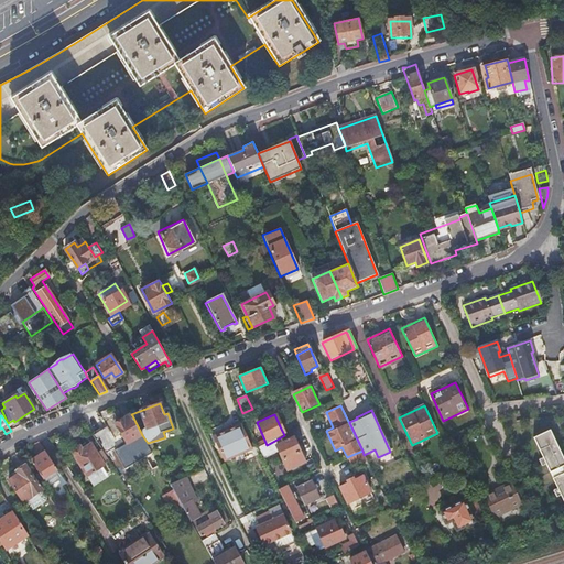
[(128,444),(142,435),(132,415),(117,424),(128,444)]
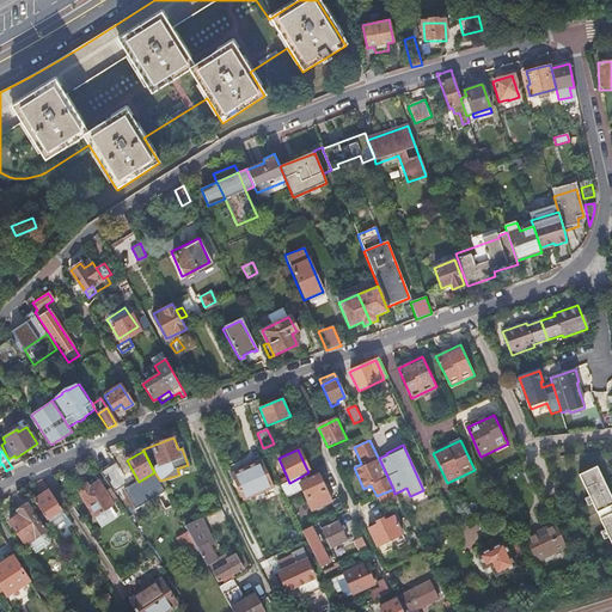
[(261,461),(232,475),(243,500),(273,487),(261,461)]
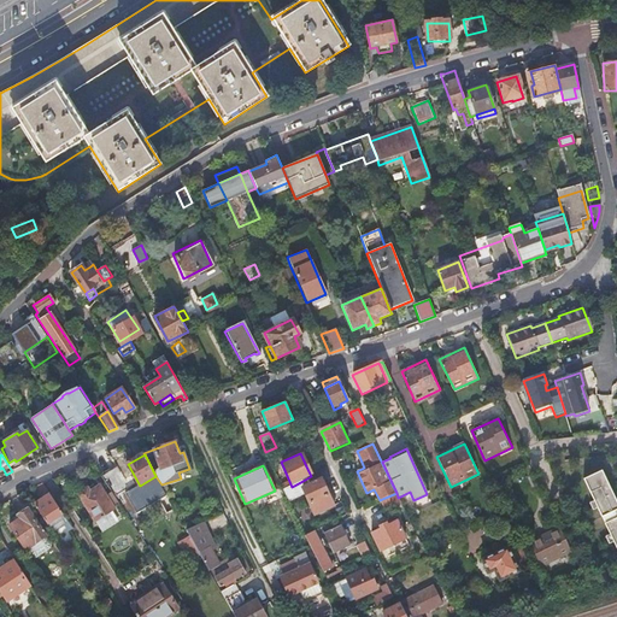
[(100,476),(116,501),(131,491),(115,466),(100,476)]
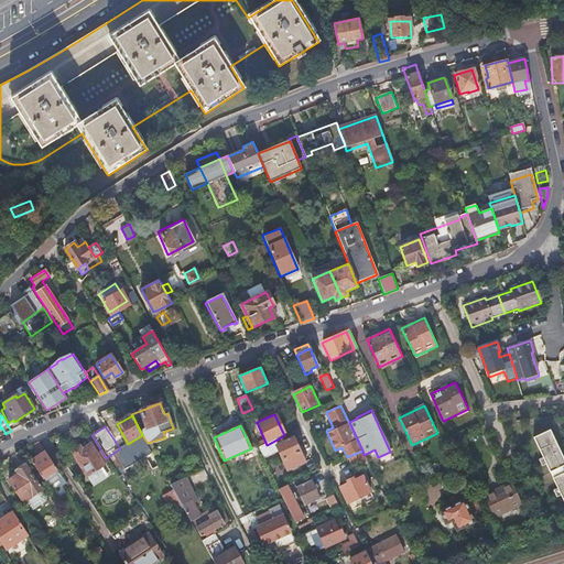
[(563,458),(551,431),(534,438),(551,473),(563,466),(563,458)]
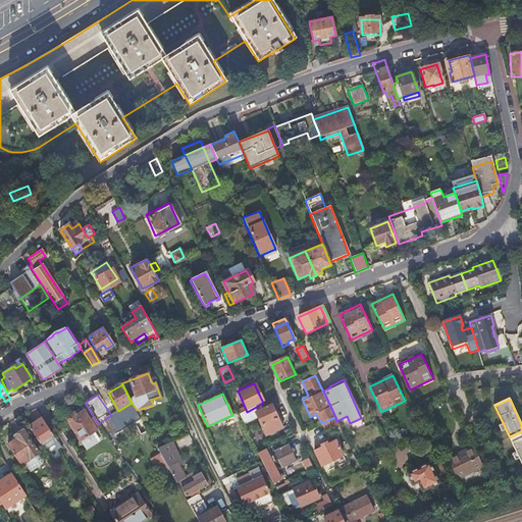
[(247,412),(240,415),(244,424),(257,418),(266,435),(281,427),(270,406),(260,411),(258,406),(247,412)]
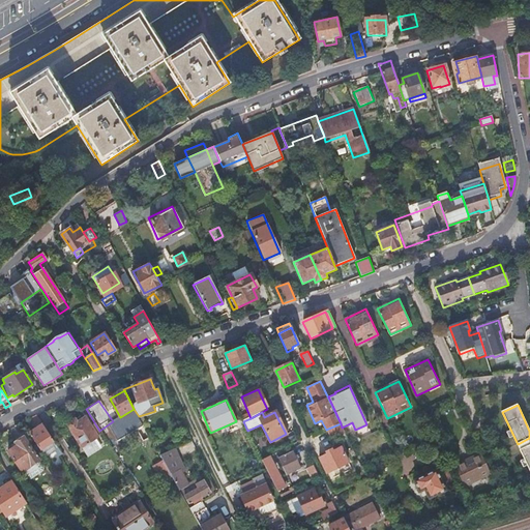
[(74,421),(66,425),(81,448),(96,437),(84,418),(76,424),(74,421)]
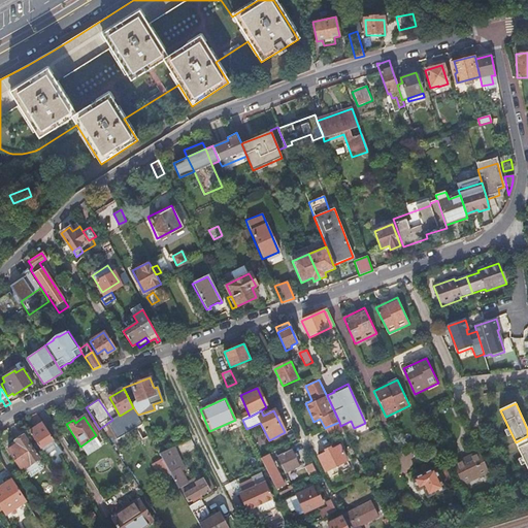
[(340,426),(339,422),(327,427),(331,435),(342,430),(340,426)]
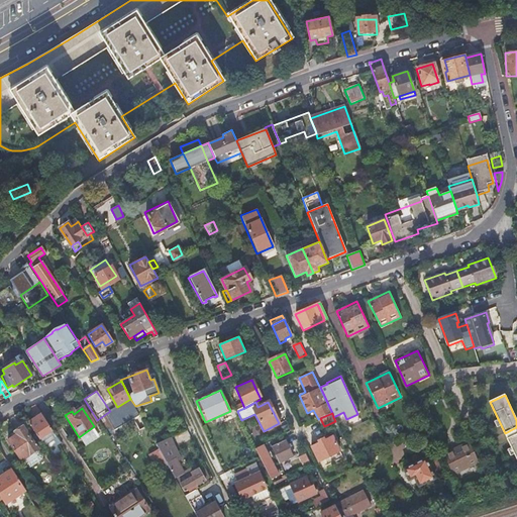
[(28,424),(39,440),(53,431),(42,415),(28,424)]
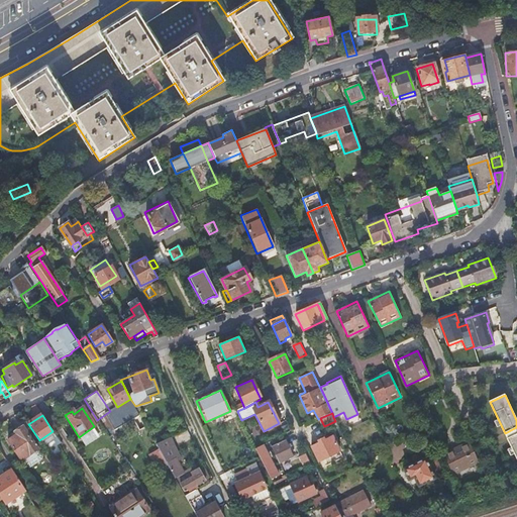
[(16,433),(7,439),(21,459),(37,448),(22,426),(15,431),(16,433)]
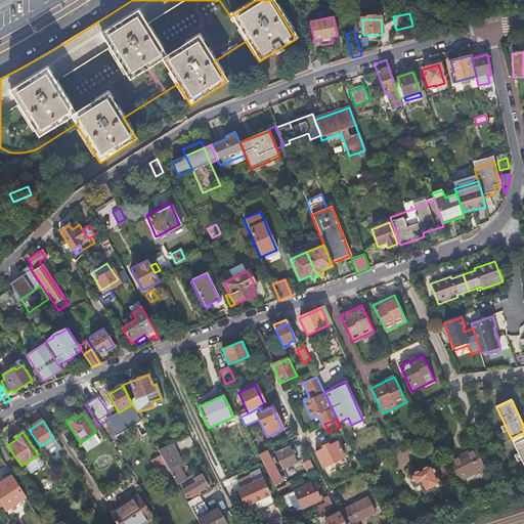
[(101,441),(95,432),(80,443),(86,451),(101,441)]
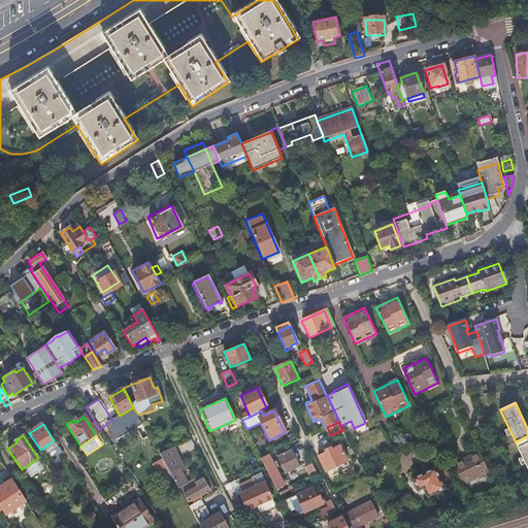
[(527,443),(527,436),(516,442),(519,449),(527,443)]
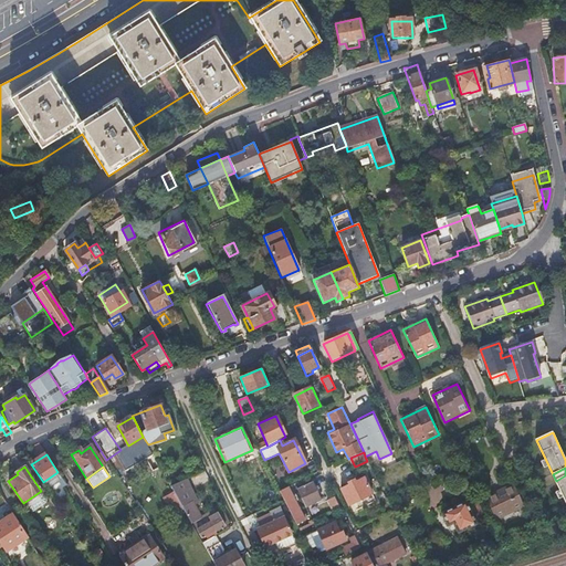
[(565,475),(556,481),(565,502),(565,475)]
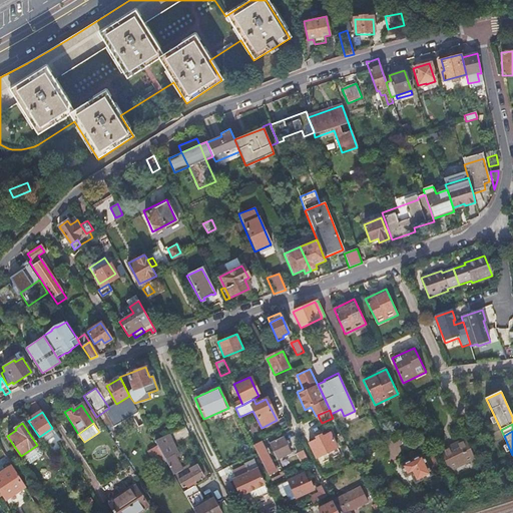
[(338,450),(329,432),(309,442),(318,460),(338,450)]
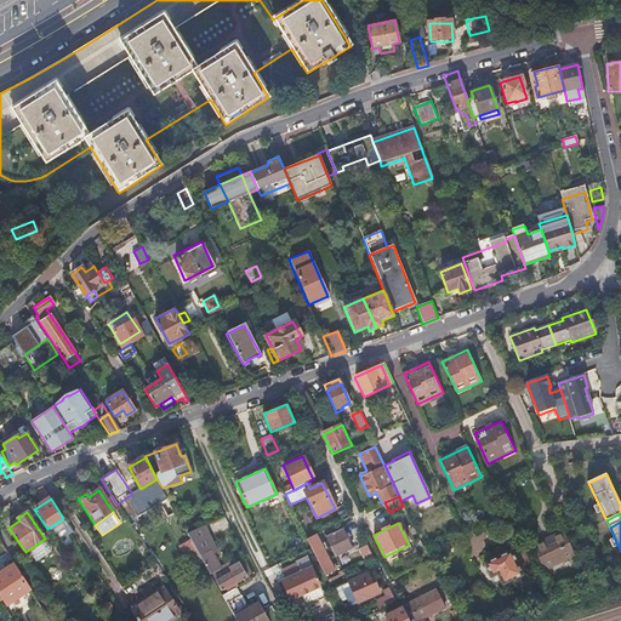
[(221,569),(214,554),(217,553),(205,525),(188,534),(192,540),(193,542),(201,559),(210,574),(212,573),(217,581),(222,590),(237,581),(237,584),(252,574),(246,563),(240,565),(239,564),(231,569),(228,564),(221,569)]
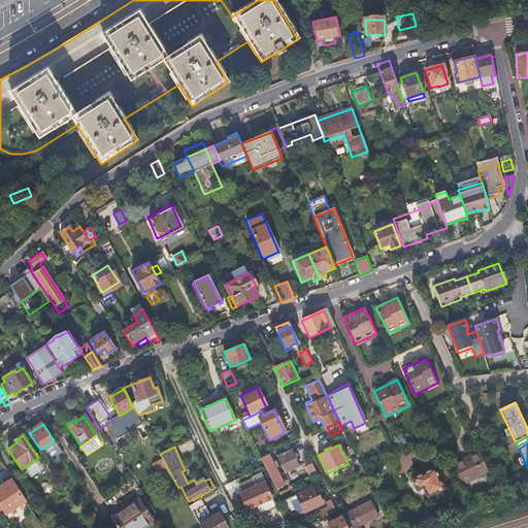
[(292,451),(278,457),(287,472),(300,466),(292,451)]
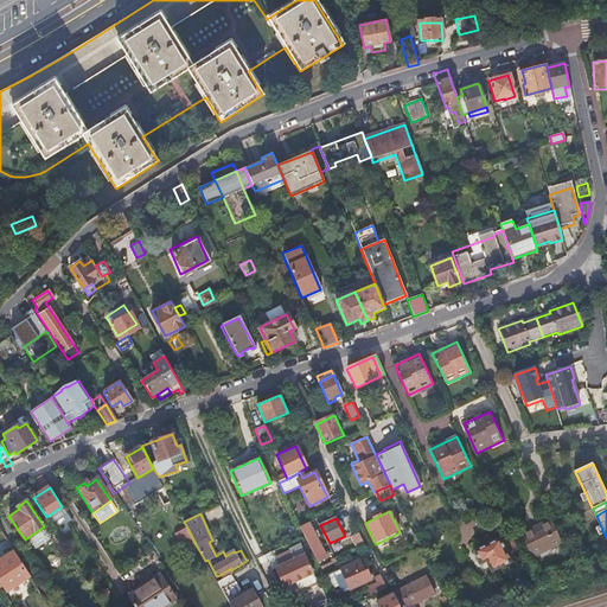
[(550,521),(523,532),(534,555),(561,543),(550,521)]
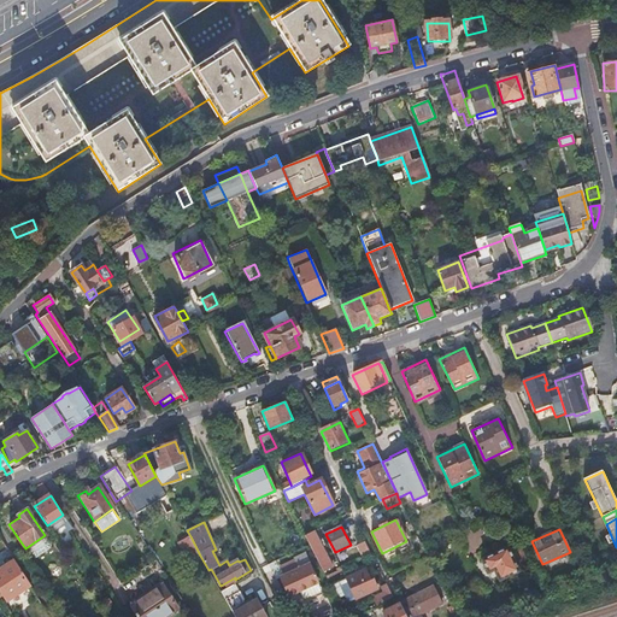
[(306,536),(311,547),(324,571),(334,566),(315,532),(306,536)]
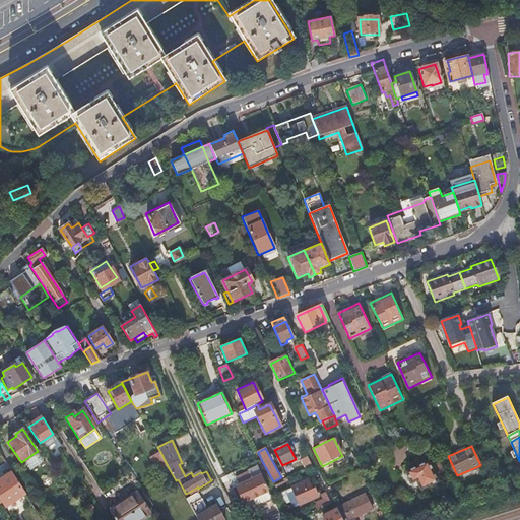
[(42,457),(38,451),(21,462),(25,468),(29,469),(41,461),(42,457)]
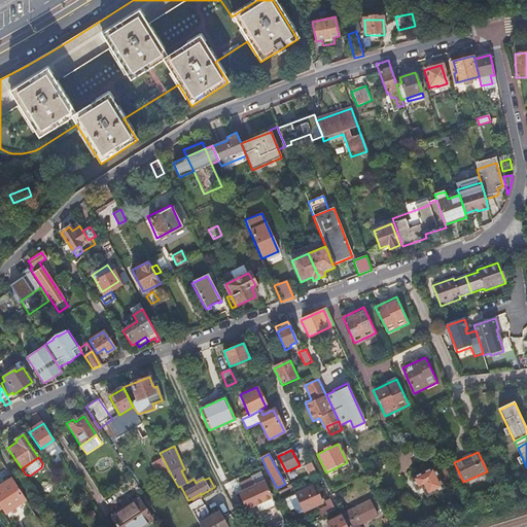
[(163,479),(171,475),(164,460),(163,458),(153,463),(163,479)]
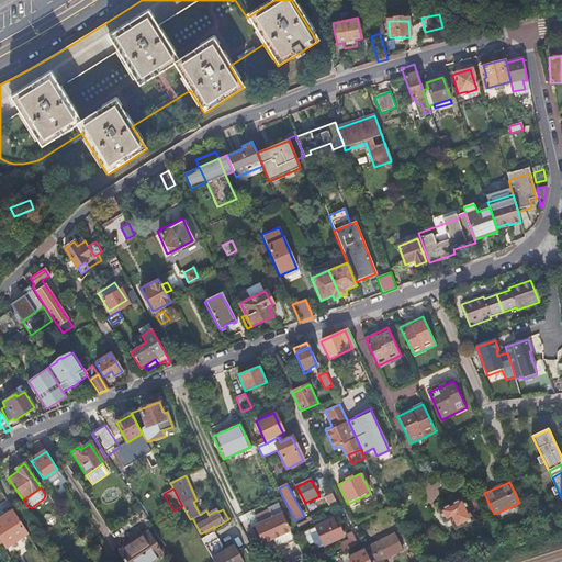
[(338,505),(333,494),(325,497),(330,509),(338,505)]
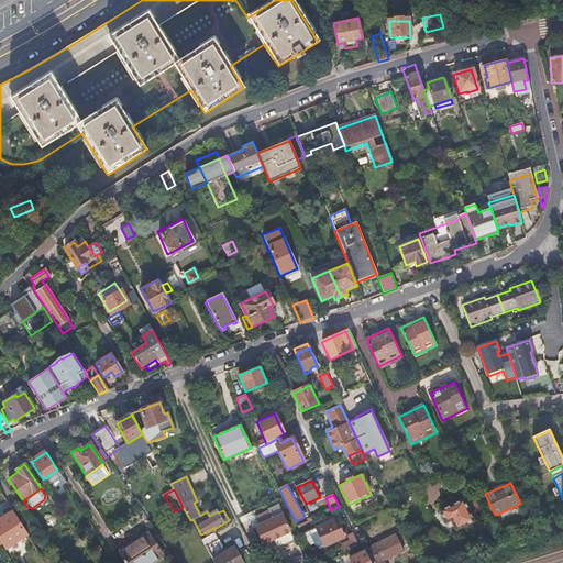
[(463,500),(439,511),(444,523),(451,521),(455,531),(473,523),(472,521),(482,517),(473,497),(463,501),(463,500)]
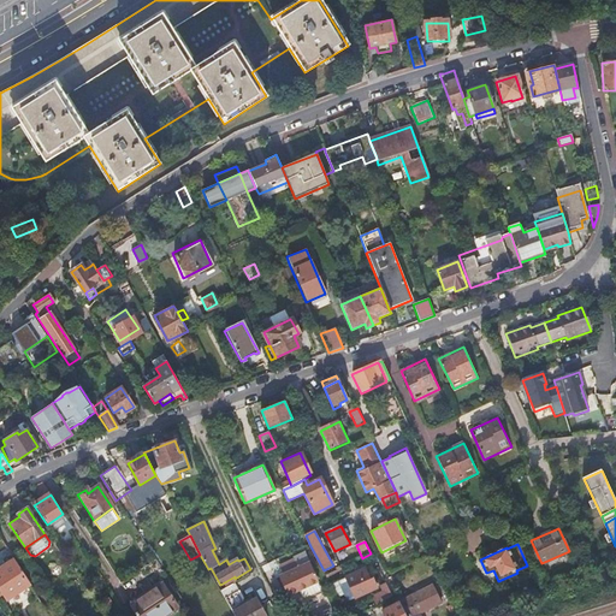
[(13,560),(0,568),(0,588),(7,599),(30,585),(13,560)]
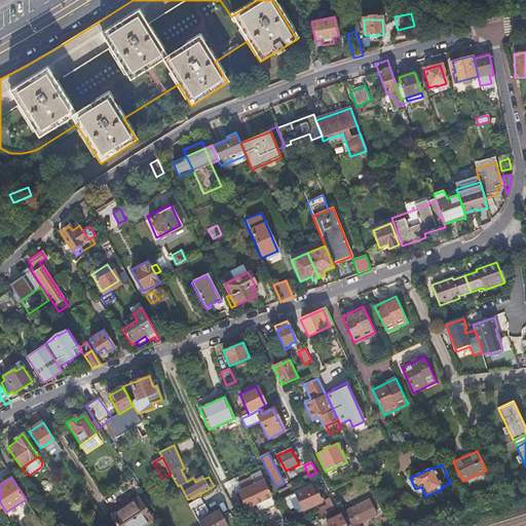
[(253,478),(239,484),(242,491),(240,492),(248,509),(273,497),(268,486),(266,481),(256,486),(253,478)]
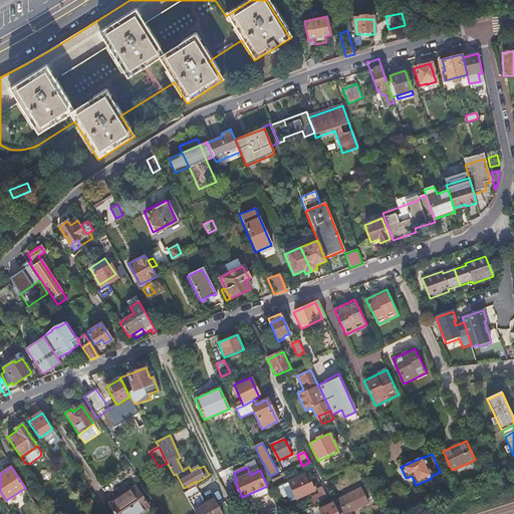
[(304,476),(278,490),(279,493),(291,487),(298,501),(315,492),(309,481),(307,482),(304,476)]
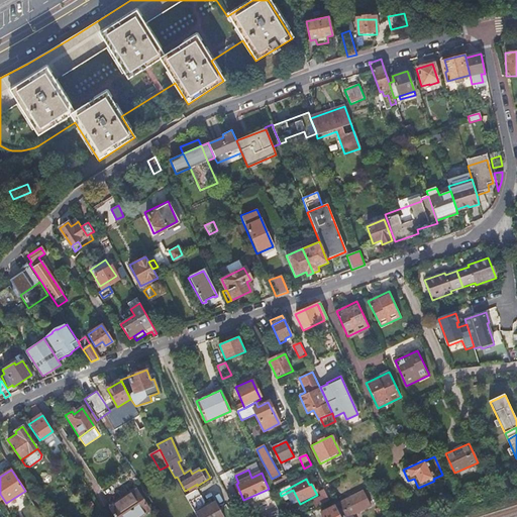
[(196,490),(186,496),(189,503),(199,497),(196,490)]
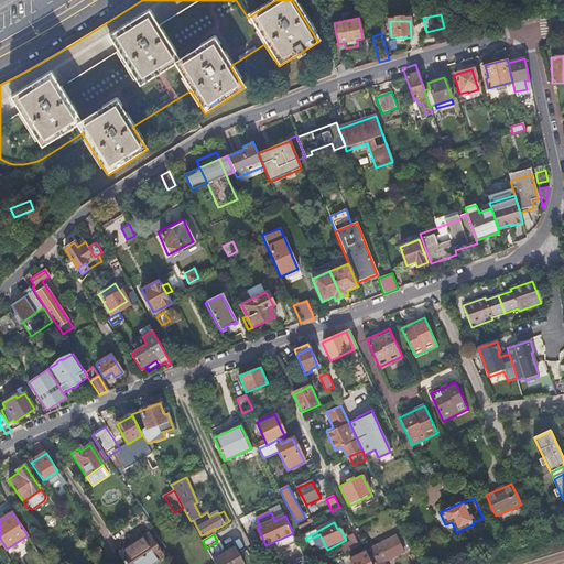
[(320,534),(306,541),(311,550),(316,548),(318,551),(322,552),(327,550),(320,534)]
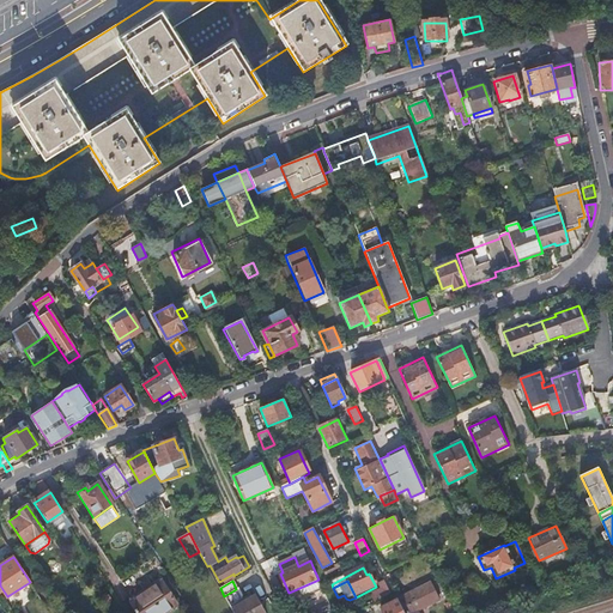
[(376,602),(392,594),(384,581),(378,584),(382,590),(372,596),(376,602)]
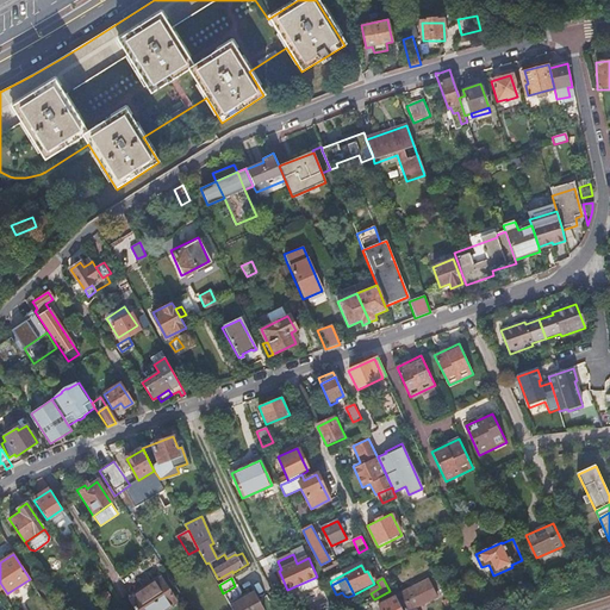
[(162,580),(131,601),(137,609),(166,609),(178,603),(162,580)]
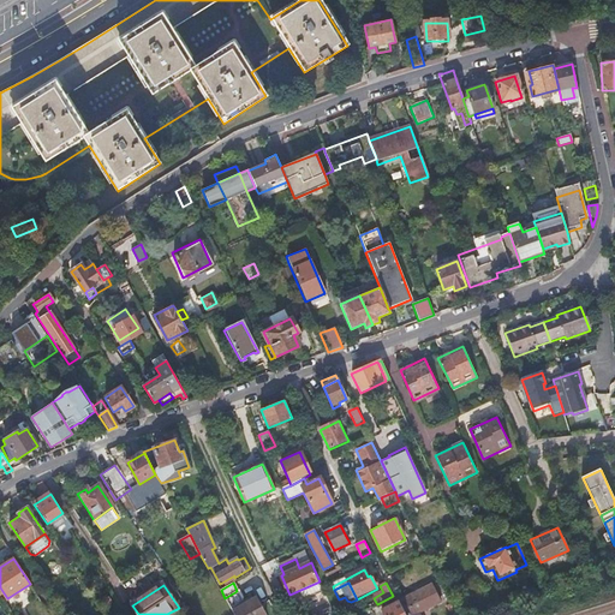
[(431,585),(399,602),(405,614),(418,614),(440,603),(431,585)]
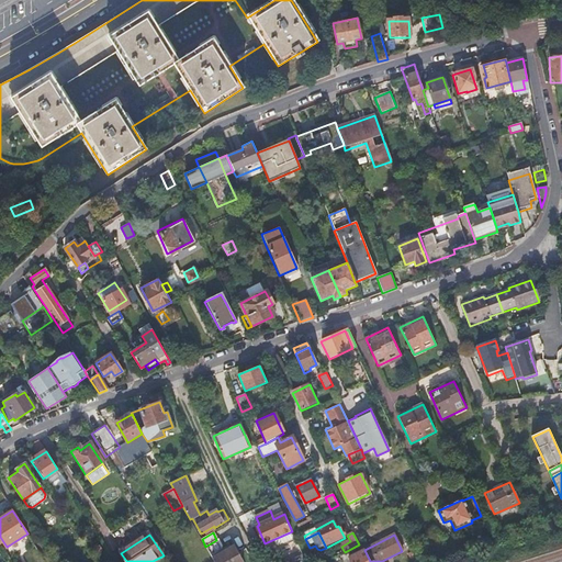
[(216,540),(205,547),(213,559),(224,552),(216,540)]
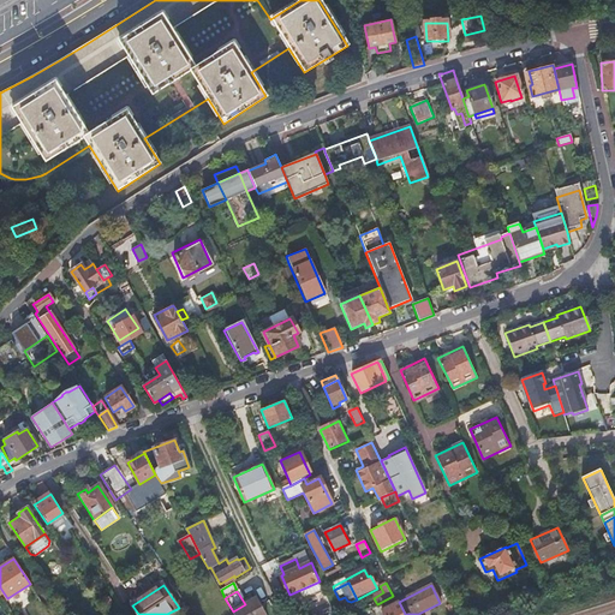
[(233,611),(234,614),(264,614),(256,598),(245,604),(233,611)]
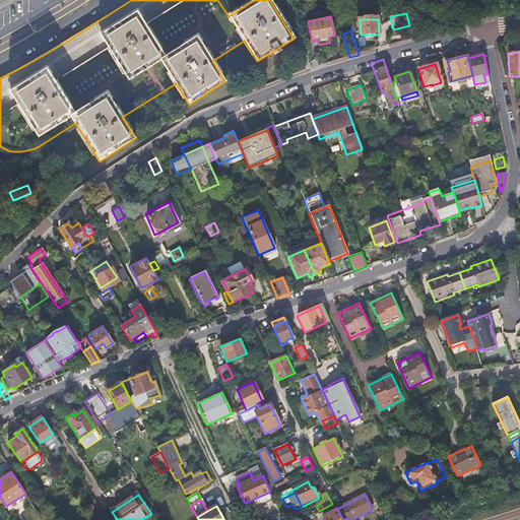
[(325,519),(342,519),(337,509),(323,516),(325,519)]
